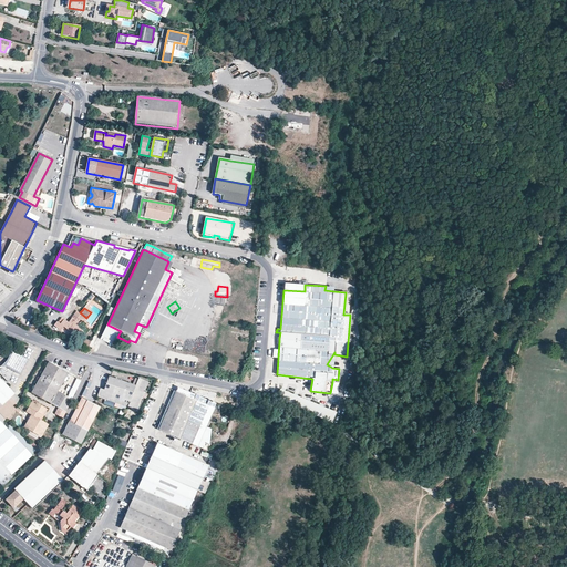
[(86,318),(76,310),(69,322),(64,319),(61,323),(58,321),(54,325),(61,330),(64,326),(80,338),(84,331),(75,326),(80,319),(83,322),(86,318)]
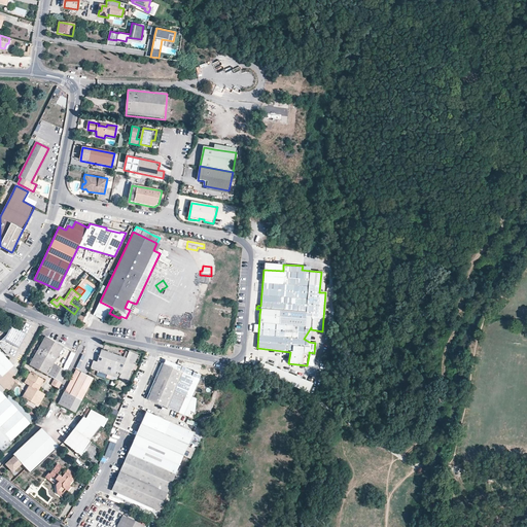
[(131,311),(135,304),(128,301),(125,308),(130,310),(131,311)]
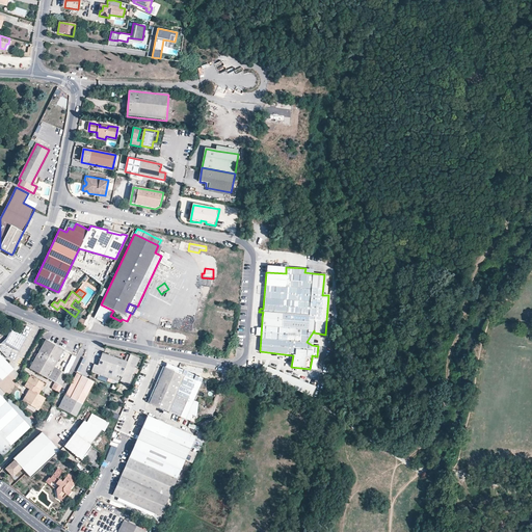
[(113,311),(101,304),(94,319),(106,325),(110,316),(113,311)]
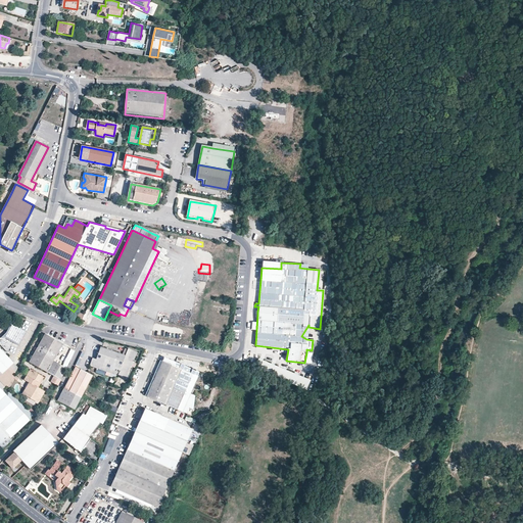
[(18,344),(27,331),(21,328),(11,322),(6,332),(0,337),(0,343),(7,351),(13,341),(18,344)]
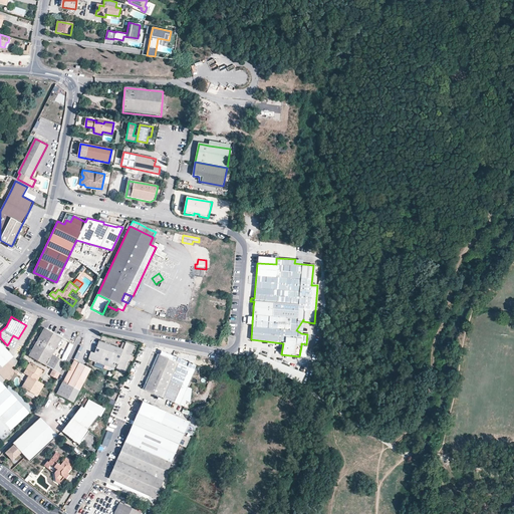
[(0,373),(7,380),(15,365),(9,359),(13,356),(0,341),(0,331),(6,326),(0,319),(0,373)]
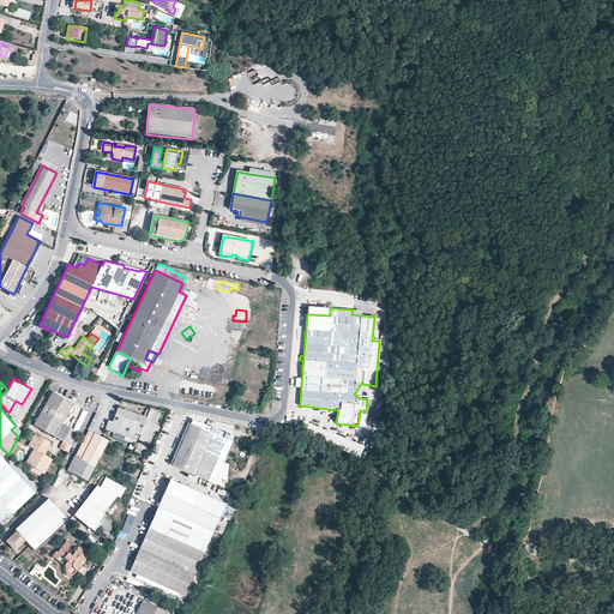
[(72,445),(78,432),(71,427),(68,432),(60,428),(64,423),(72,407),(74,403),(53,391),(35,425),(64,440),(72,445)]
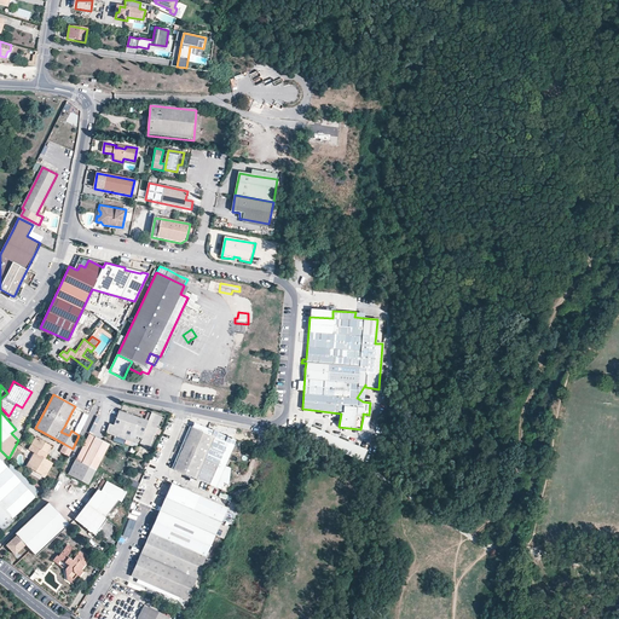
[(149,421),(120,410),(115,424),(110,423),(106,432),(150,446),(157,429),(158,429),(160,427),(158,426),(162,416),(152,412),(149,421)]
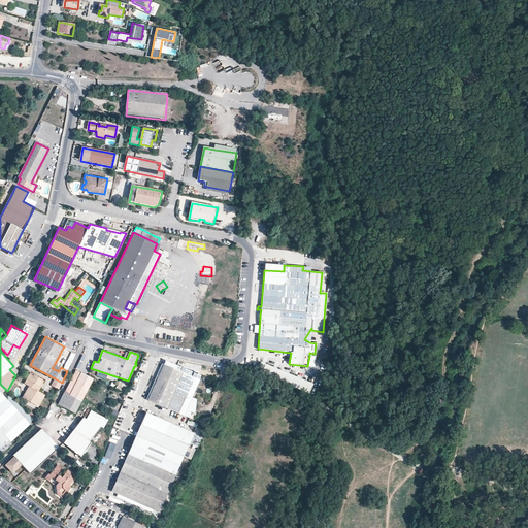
[(165,361),(164,365),(183,372),(200,381),(201,376),(165,361)]
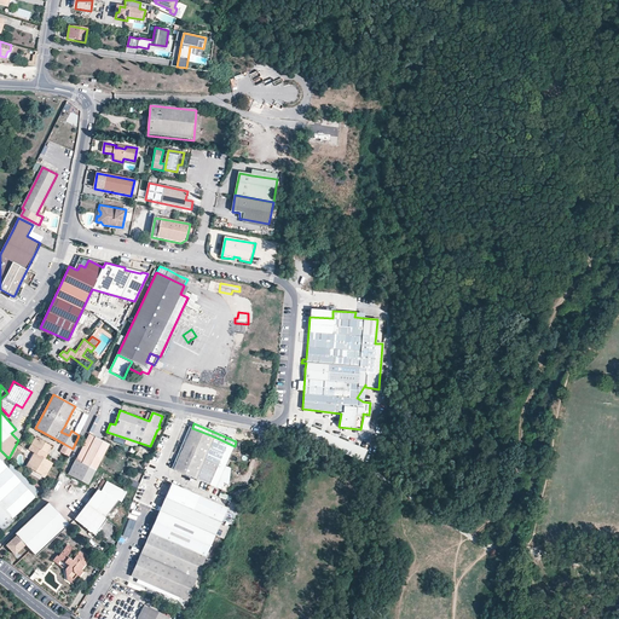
[(174,469),(196,479),(214,437),(192,428),(185,444),(174,469)]
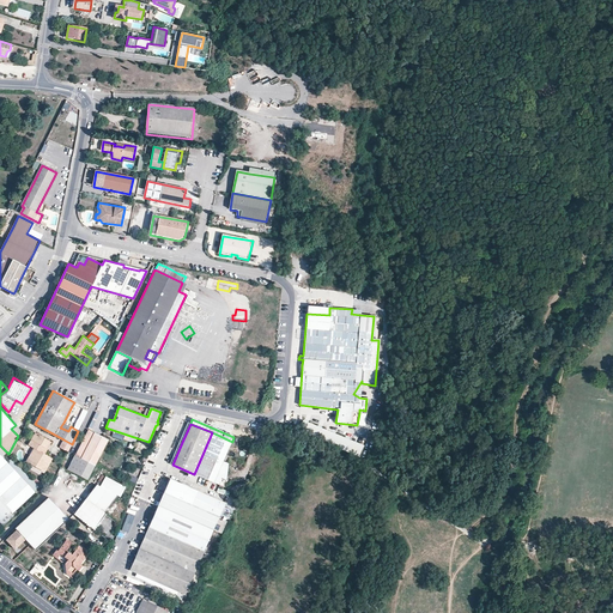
[(18,436),(22,431),(16,425),(11,429),(18,436)]
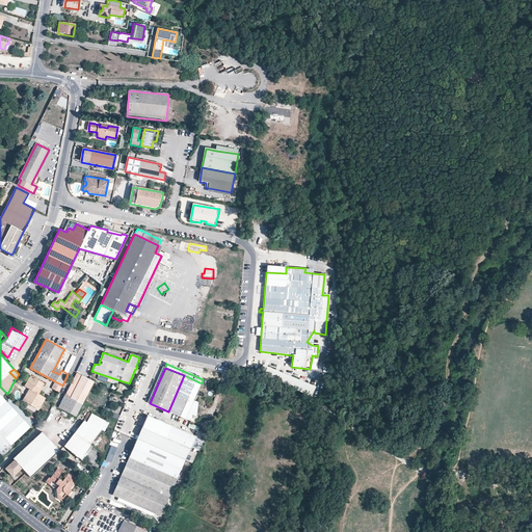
[(59,407),(76,417),(84,402),(94,381),(82,375),(77,373),(65,395),(59,407)]
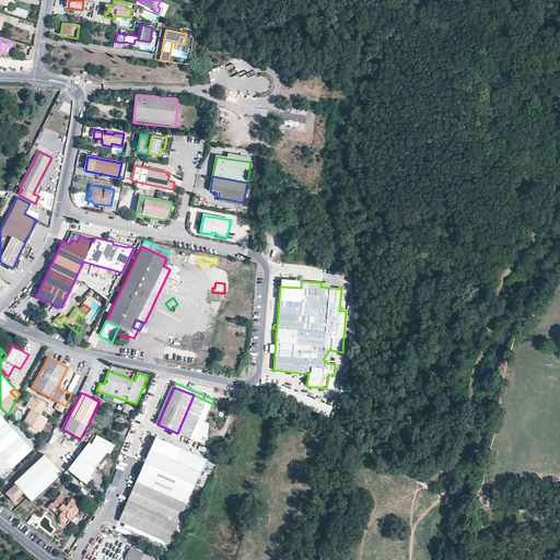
[(33,395),(28,403),(31,405),(30,408),(32,409),(25,421),(41,430),(48,419),(42,415),(45,408),(41,406),(43,401),(33,395)]
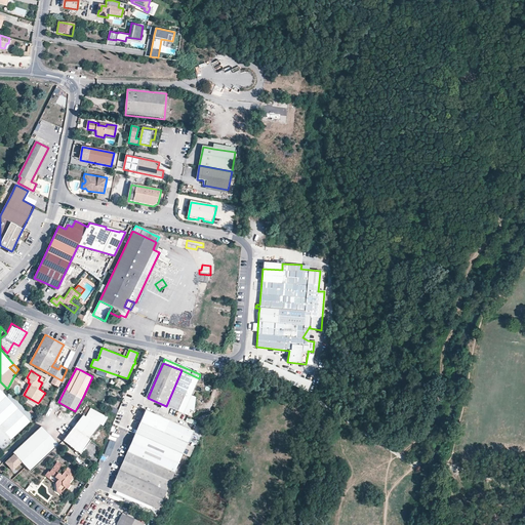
[(199,378),(182,370),(166,406),(184,413),(191,396),(194,390),(199,378)]
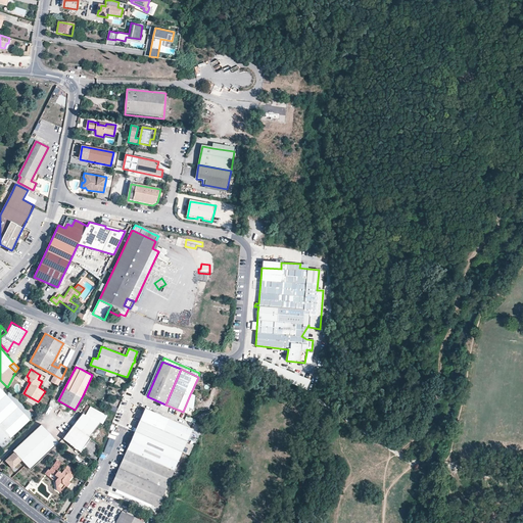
[(58,385),(61,379),(54,375),(51,381),(58,385)]
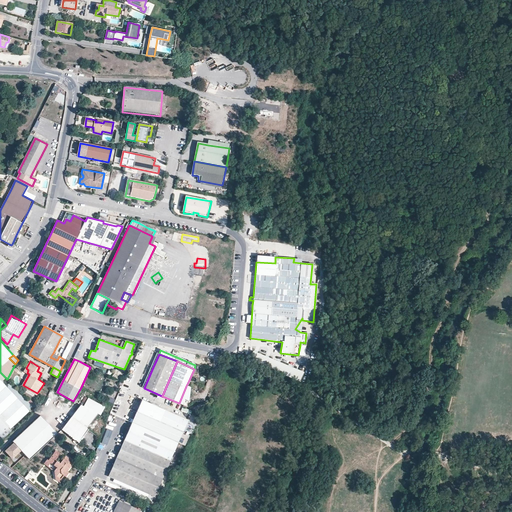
[(6,386),(0,391),(0,416),(10,428),(29,411),(6,386)]
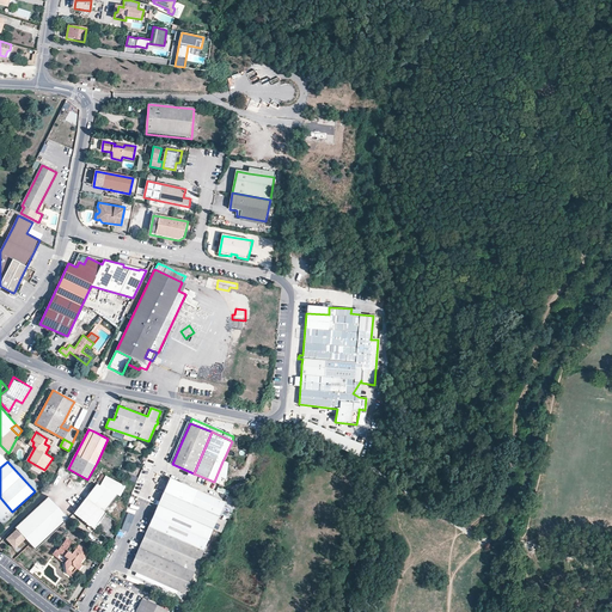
[(228,463),(222,461),(214,482),(225,487),(228,463)]
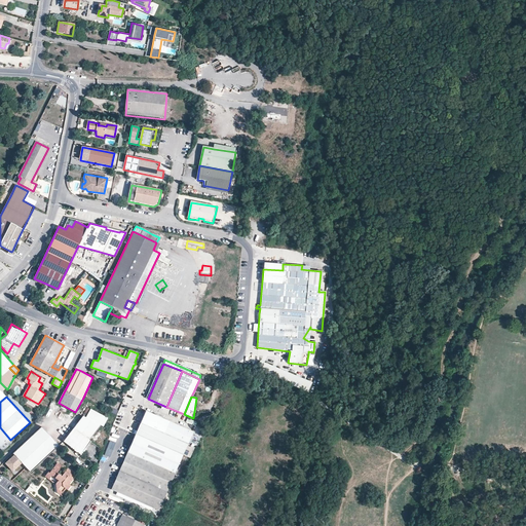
[(117,415),(119,411),(113,407),(111,412),(117,415)]
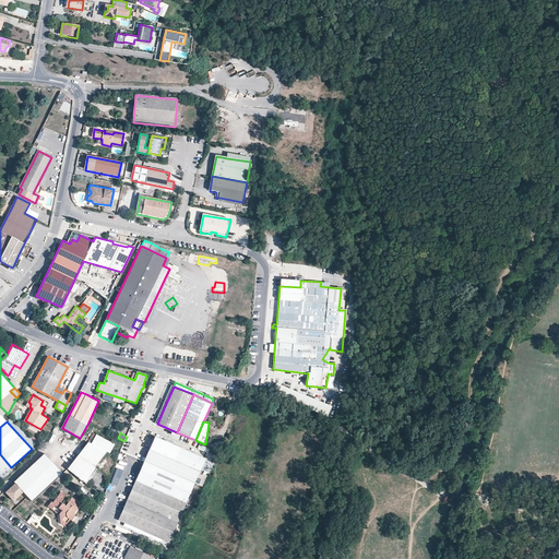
[(106,451),(110,453),(115,444),(97,435),(92,443),(106,451)]
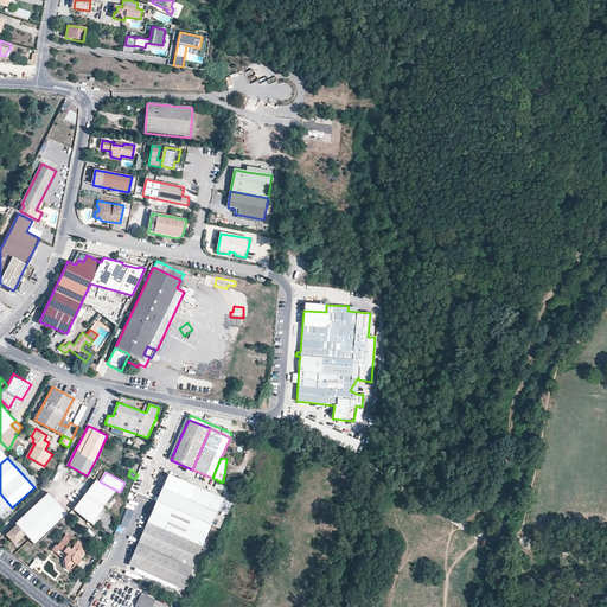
[(167,474),(157,500),(211,524),(217,511),(190,499),(196,486),(167,474)]
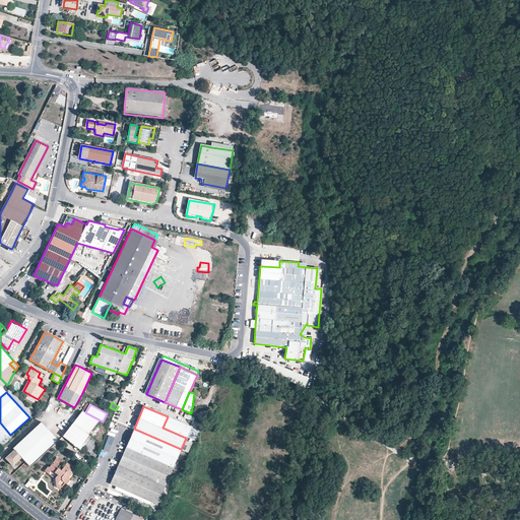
[(82,411),(63,436),(74,444),(73,445),(76,447),(77,446),(80,448),(82,446),(84,442),(89,437),(87,435),(99,419),(85,412),(82,411)]
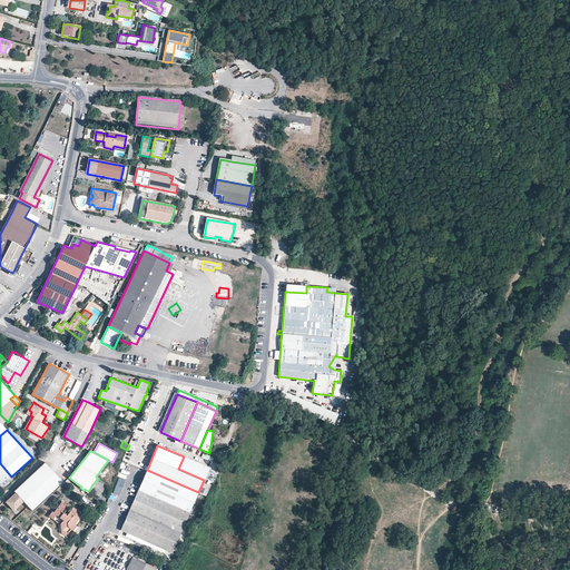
[(184,457),(178,469),(204,480),(209,467),(185,455),(184,457)]
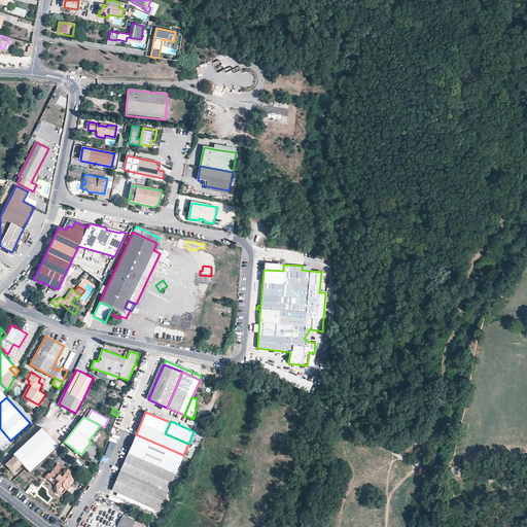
[(30,473),(59,447),(41,427),(12,454),(13,456),(12,457),(13,458),(11,460),(10,459),(5,464),(9,469),(12,466),(14,469),(22,463),(30,473)]
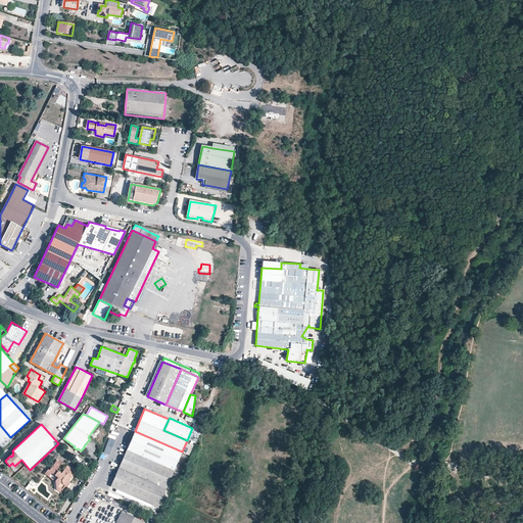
[(8,436),(0,427),(0,443),(0,444),(8,436)]
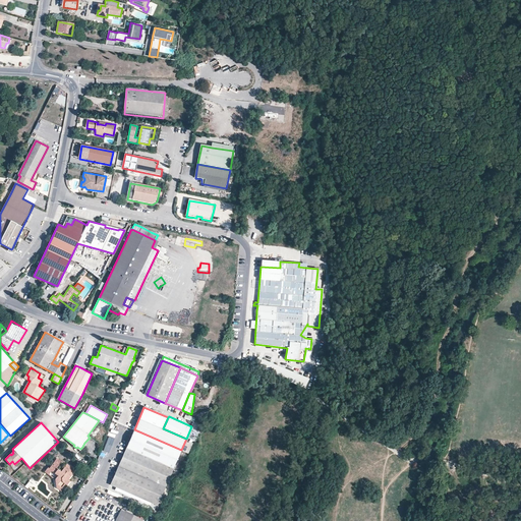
[(127,448),(174,468),(181,450),(134,429),(127,448)]
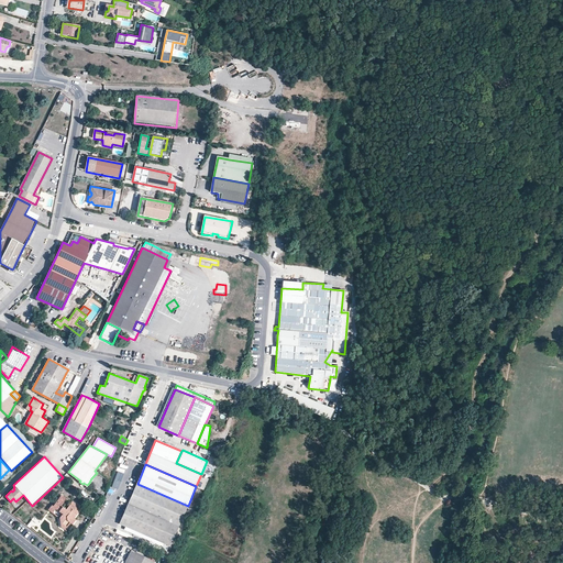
[(170,545),(188,506),(138,484),(120,523),(170,545)]
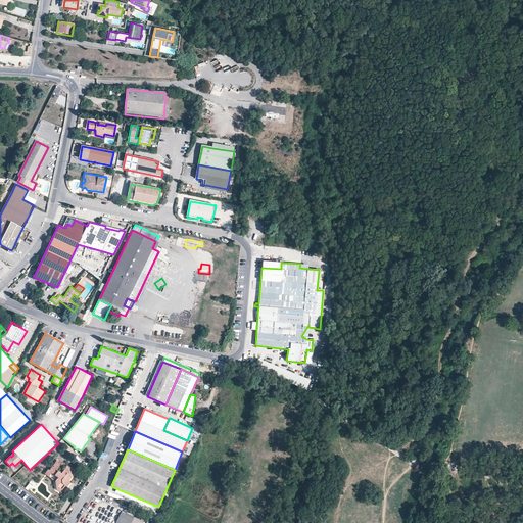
[(58,461),(50,471),(52,473),(58,477),(55,480),(57,488),(61,491),(66,485),(68,482),(76,473),(66,466),(62,472),(57,468),(60,463),(58,461)]
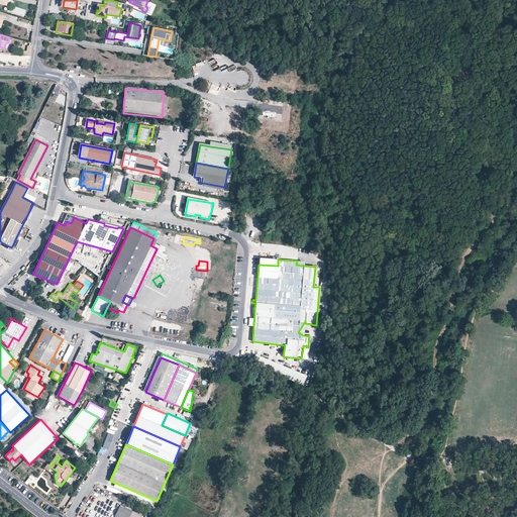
[(140,516),(141,516),(121,506),(114,516),(140,516)]
